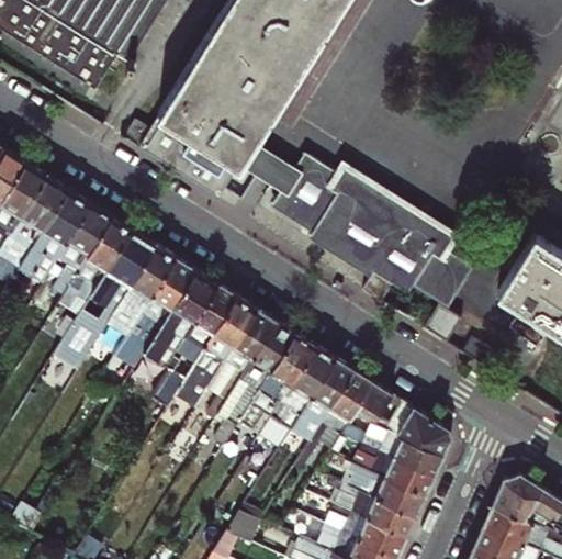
[(156,0),(0,0),(0,29),(93,88),(120,47),(125,51),(156,0)]
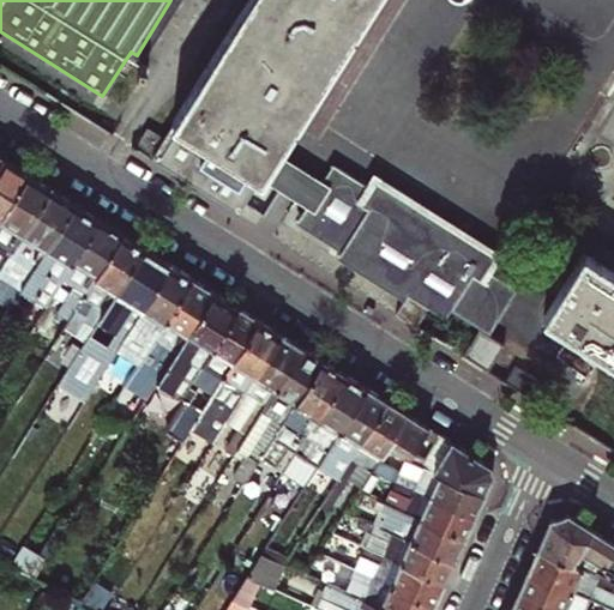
[(248,0),(182,106),(170,125),(172,126),(162,142),(146,132),(134,149),(150,158),(149,161),(236,216),(260,179),(276,153),(373,0),(248,0)]
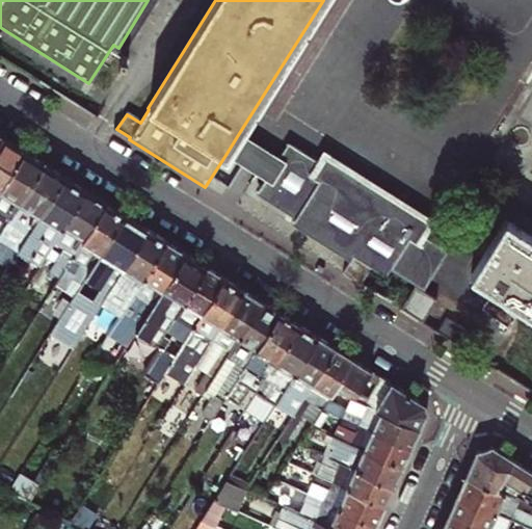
[(225,155),(263,179),(267,173),(274,177),(280,167),(273,163),(277,157),(239,133),(225,155)]
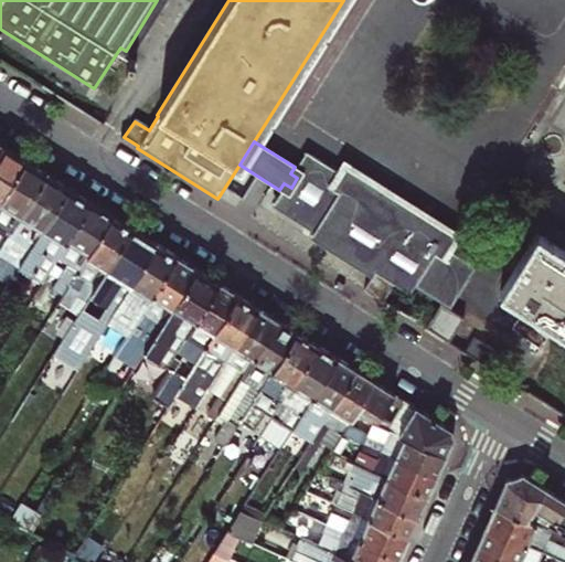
[(0,204),(27,162),(3,148),(0,152),(0,204)]
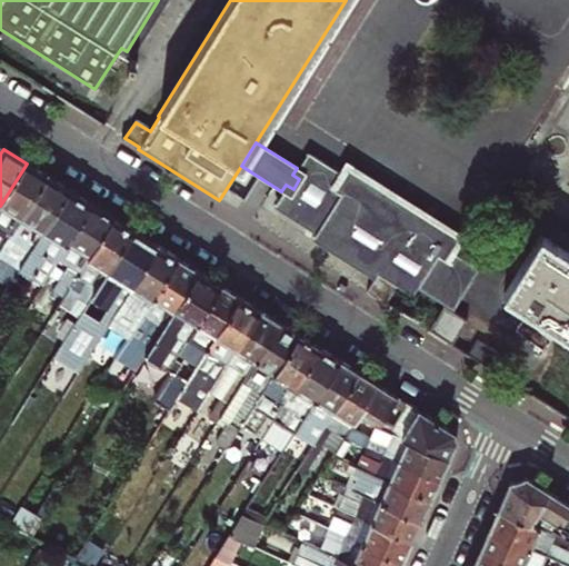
[(307,152),(297,168),(292,175),(299,179),(293,189),(286,185),(281,191),(271,207),(313,234),(310,239),(376,281),(367,294),(386,306),(397,288),(416,300),(421,293),(443,306),(456,315),(482,272),(447,249),(450,244),(413,220),(417,214),(370,185),(367,191),(361,199),(345,189),(349,180),(307,152)]
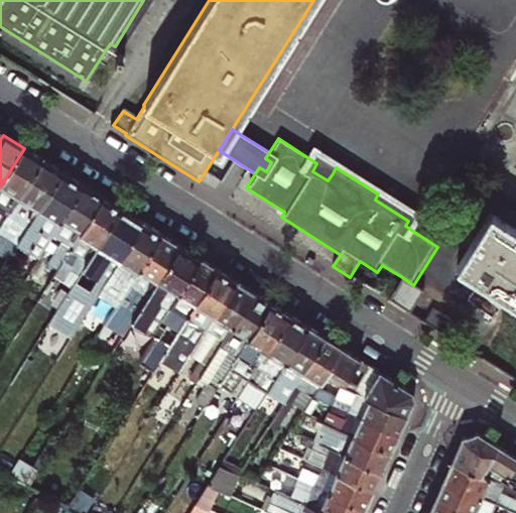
[(43,160),(24,148),(0,186),(0,230),(9,216),(43,160)]
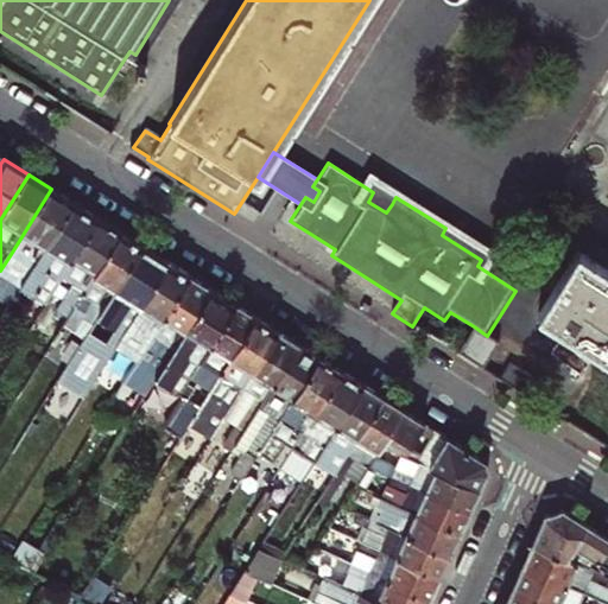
[(0,299),(10,306),(75,203),(51,189),(11,254),(25,264),(14,280),(11,278),(0,293),(0,299)]
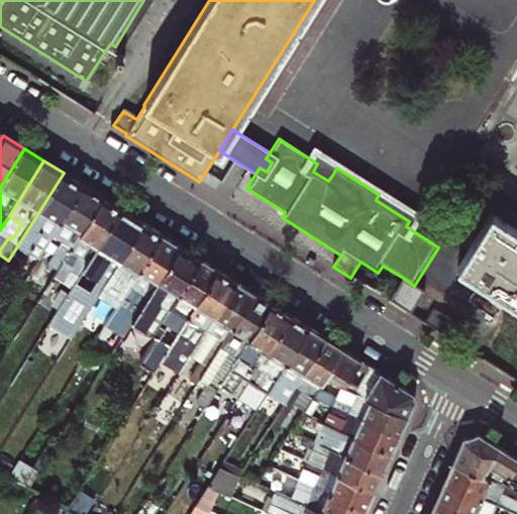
[(333,174),(317,164),(313,172),(328,181),(333,174)]
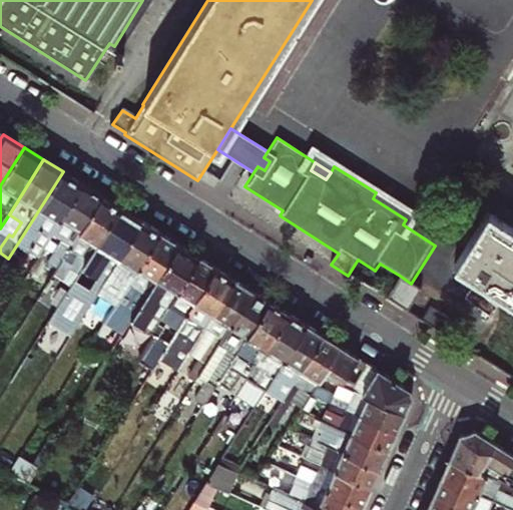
[(42,233),(50,239),(84,185),(63,171),(8,259),(1,271),(10,277),(26,251),(30,252),(42,233)]
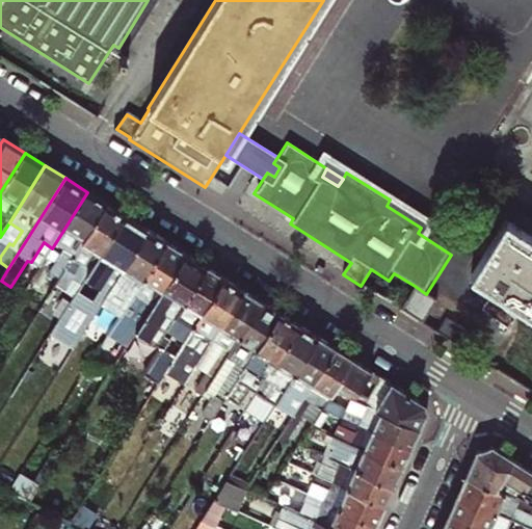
[(87,192),(52,248),(61,254),(49,273),(48,273),(35,293),(46,300),(54,287),(107,205),(87,192)]
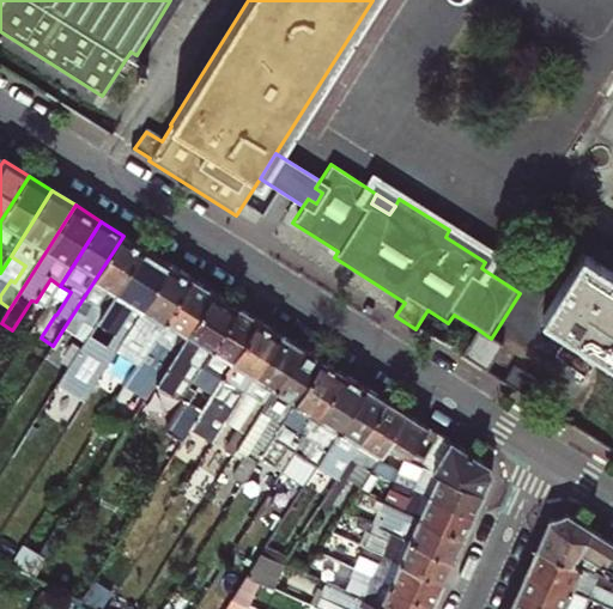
[(104,314),(145,250),(123,236),(62,330),(76,339),(84,326),(85,316),(92,306),(104,314)]
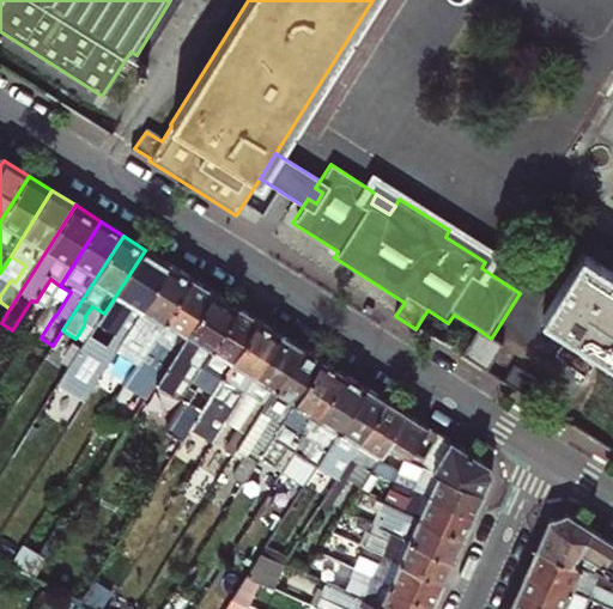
[(122,343),(123,341),(170,266),(145,250),(104,314),(59,388),(72,395),(99,353),(103,354),(114,339),(122,343)]
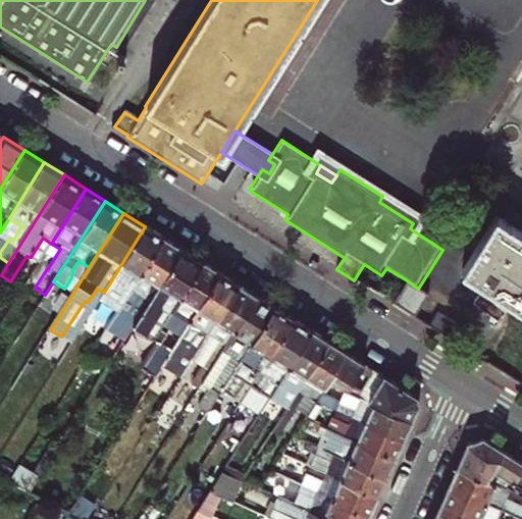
[(9,218),(0,232),(9,239),(12,241),(21,226),(9,218)]
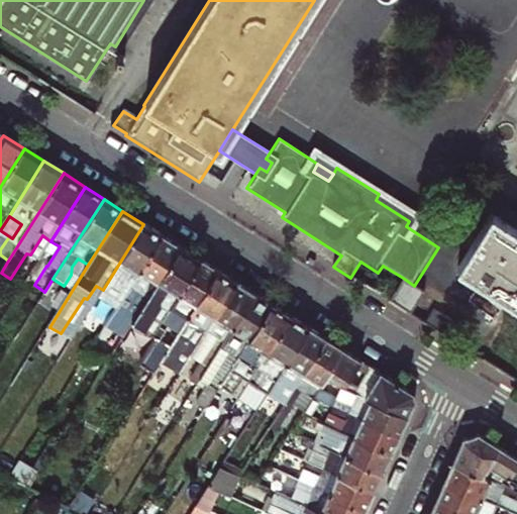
[(516,233),(492,217),(457,271),(516,308),(516,233)]
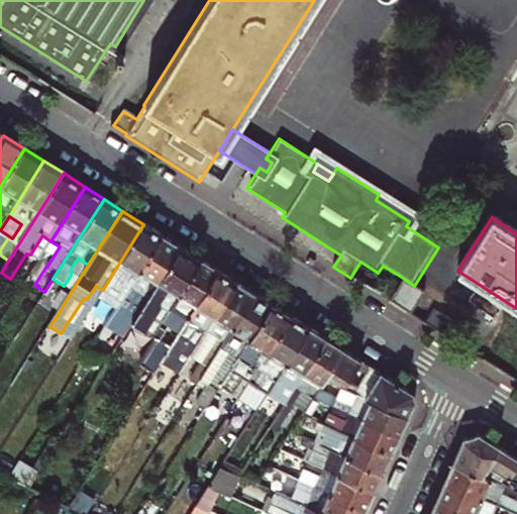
[(143,224),(104,288),(122,299),(130,286),(162,235),(143,224)]
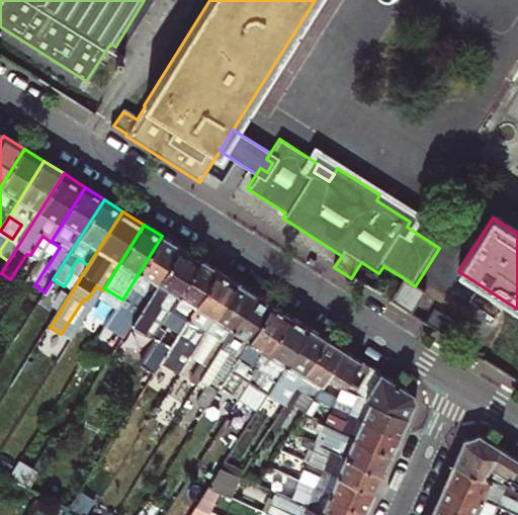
[(30,255),(38,261),(51,242),(42,236),(30,255)]
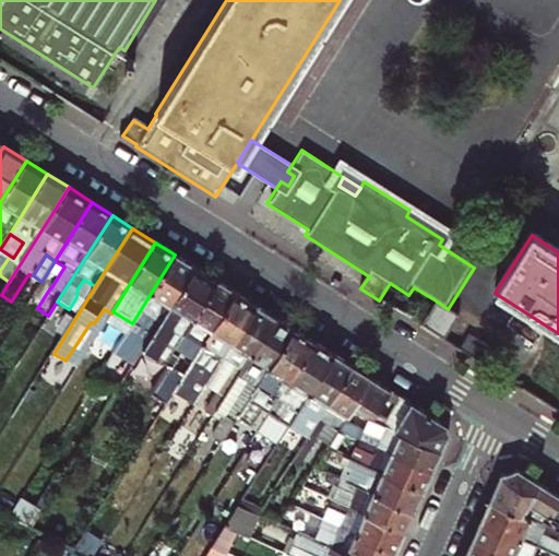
[(195,268),(175,255),(141,309),(151,316),(134,341),(133,344),(143,351),(195,268)]
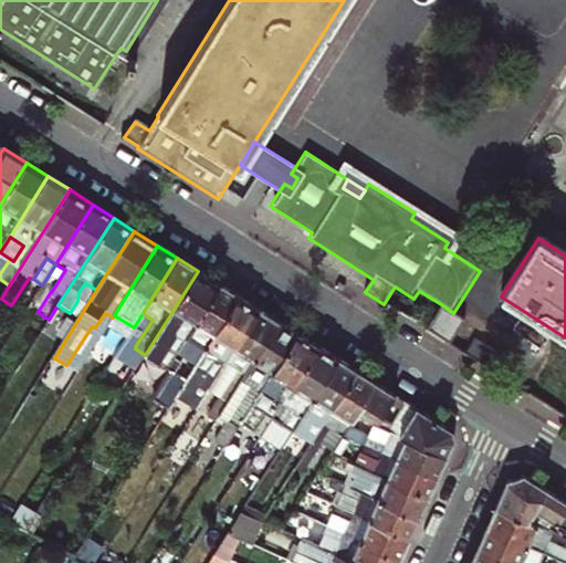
[(65,270),(55,264),(42,285),(51,291),(52,291),(65,270)]
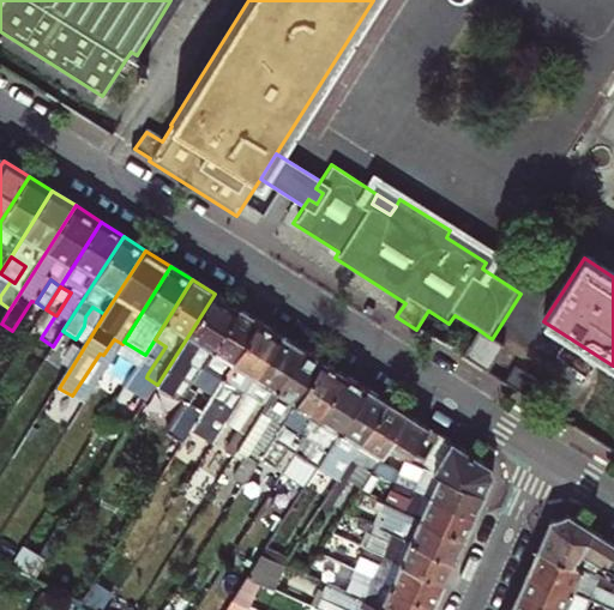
[(215,294),(157,385),(172,394),(192,363),(202,369),(203,367),(239,309),(215,294)]
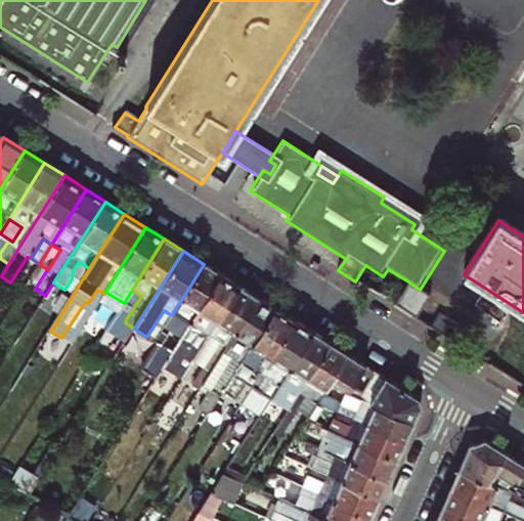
[(172,353),(221,275),(204,264),(173,313),(182,319),(172,335),(165,348),(172,353)]
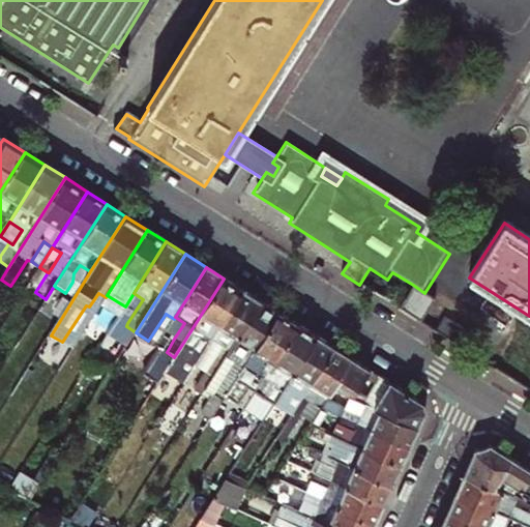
[(242,290),(224,279),(174,357),(165,373),(183,384),(196,366),(212,340),(242,290)]
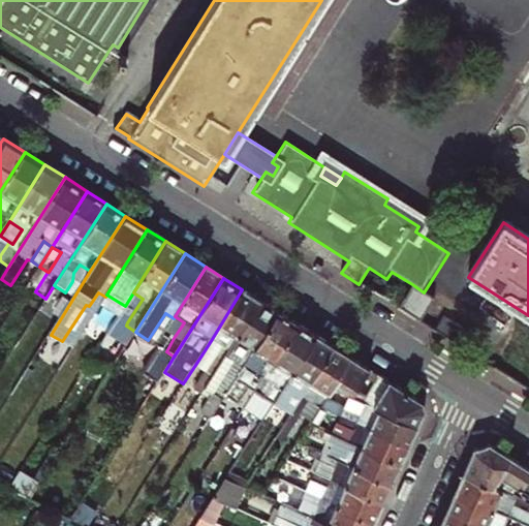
[(433,299),(424,292),(412,284),(398,307),(419,320),(433,299)]
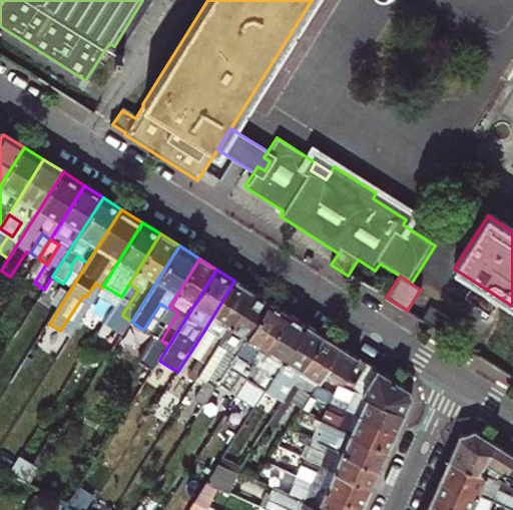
[(217,345),(250,292),(234,281),(205,329),(214,335),(199,360),(188,378),(194,382),(198,376),(217,345)]
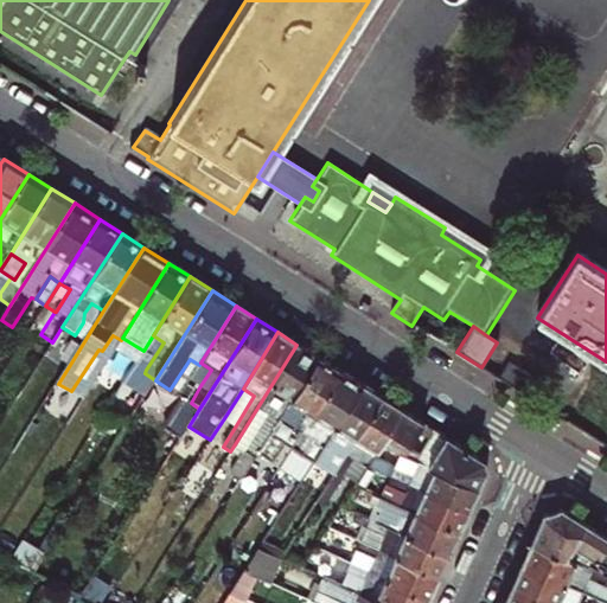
[(153,335),(144,351),(135,363),(146,370),(164,342),(153,335)]
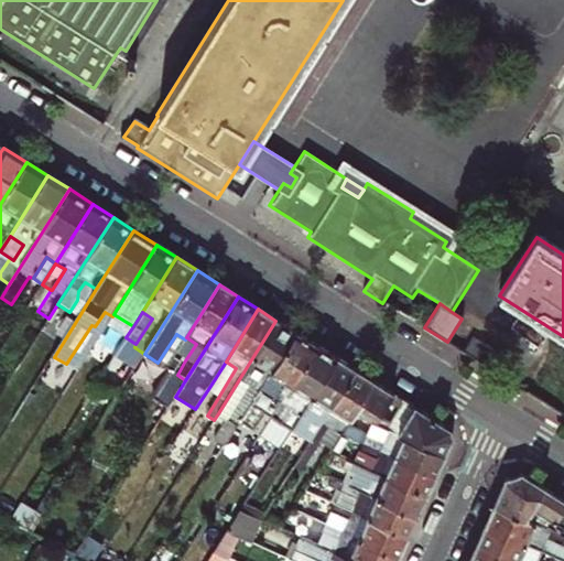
[(133,326),(114,314),(112,316),(106,326),(126,337),(133,326)]
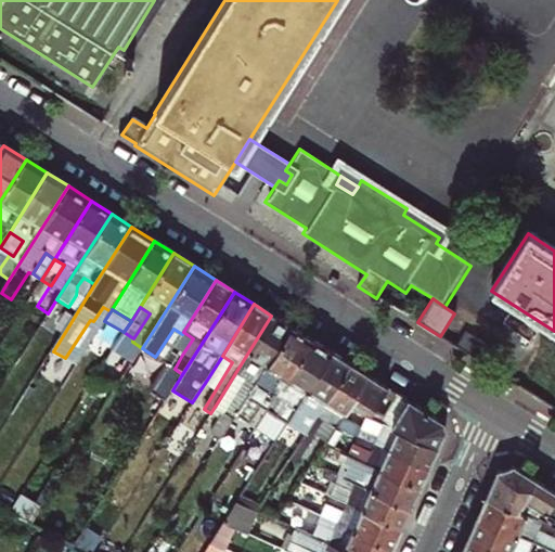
[(240,409),(247,397),(291,328),(271,316),(235,373),(245,379),(223,413),(211,433),(221,438),(240,409)]
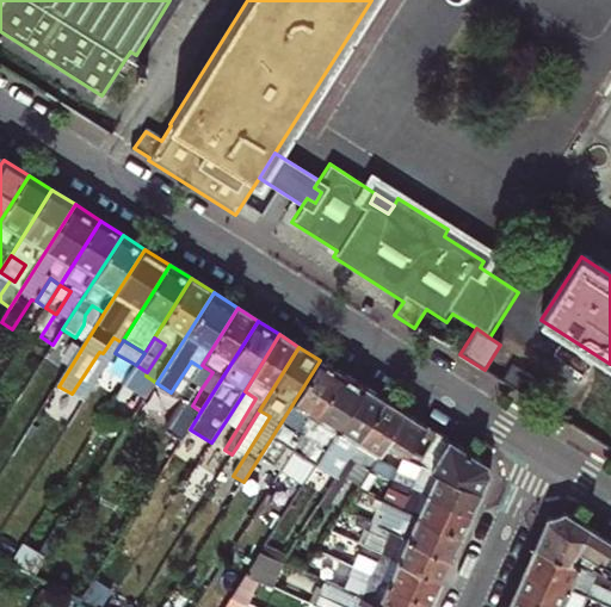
[(295,450),(343,375),(320,360),(272,437),(295,450)]
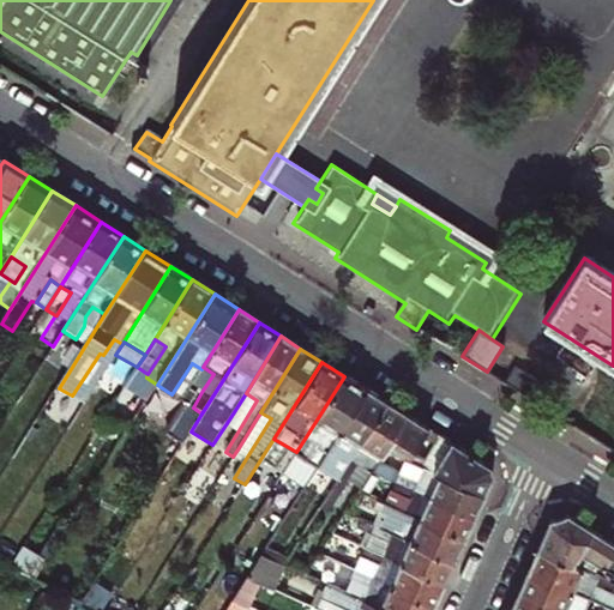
[(191,385),(202,369),(192,363),(172,394),(181,400),(187,390),(191,385)]
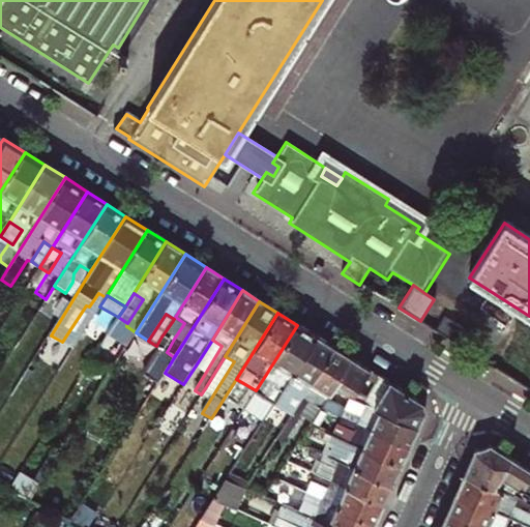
[(175,317),(174,319),(165,332),(174,339),(184,323),(175,317)]
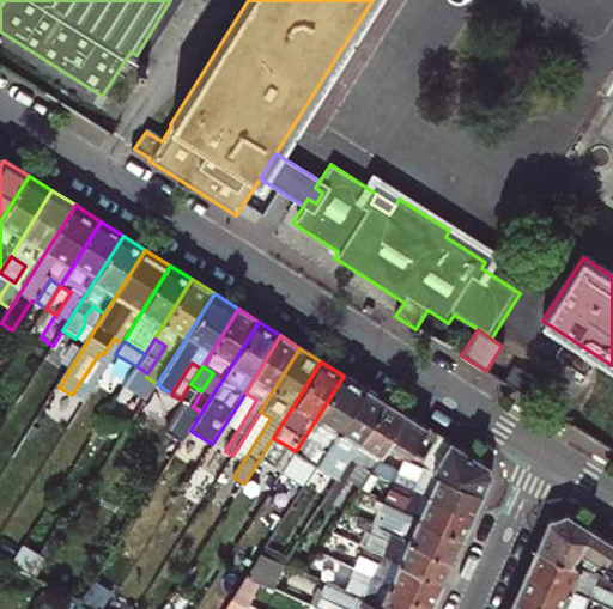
[(513,367),(504,382),(532,399),(540,385),(513,367)]
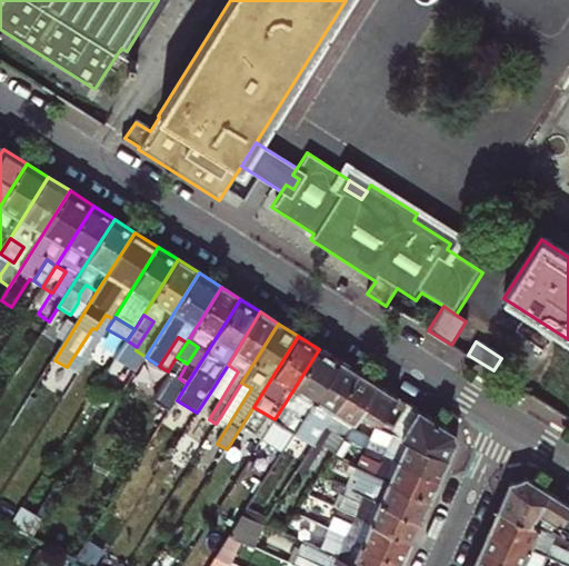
[(339,363),(319,349),(275,419),(273,420),(295,434),(339,363)]
